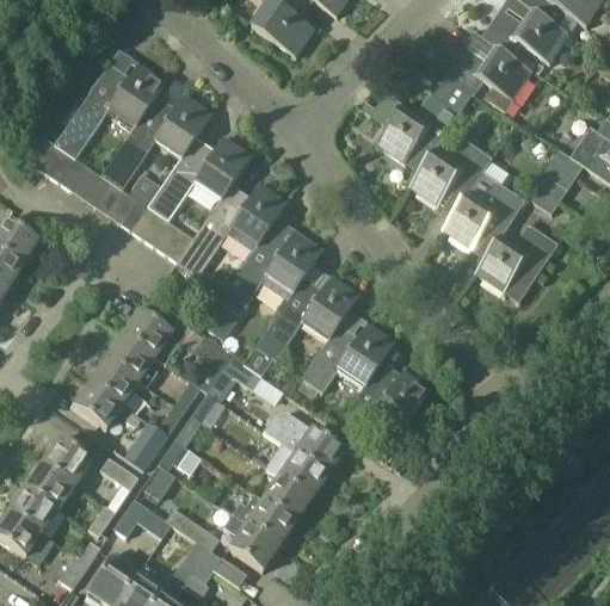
[(314,1),(313,0),(270,0),(251,28),(296,59),(315,30),(301,20),(314,1)]
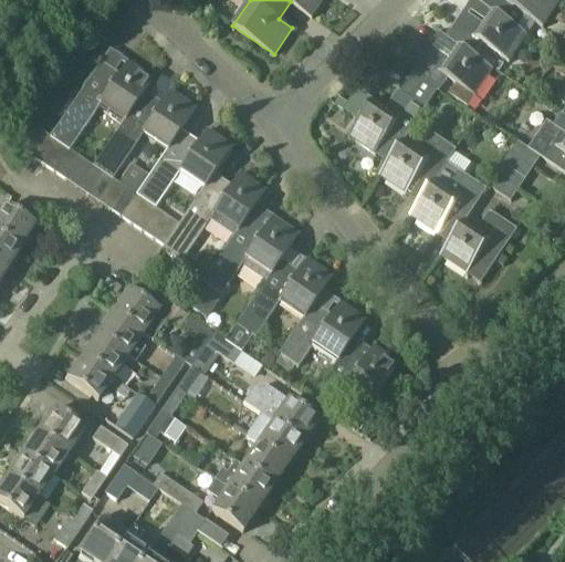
[(290,0),(291,1),(312,16),(322,0),(290,0)]
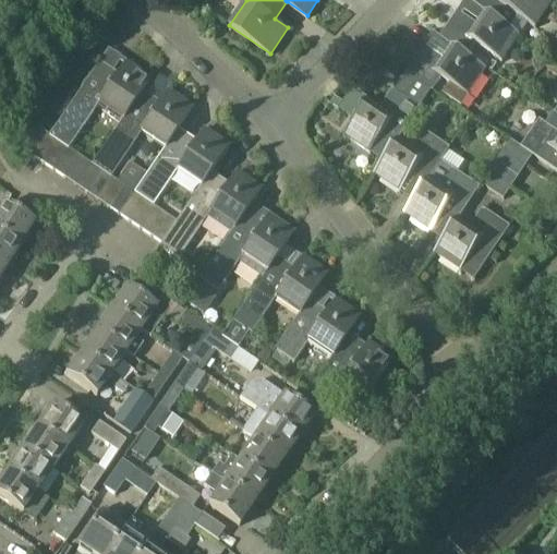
[(499,19),(473,0),(462,0),(440,33),(468,51),(475,40),(501,58),(520,31),(500,17),(499,19)]
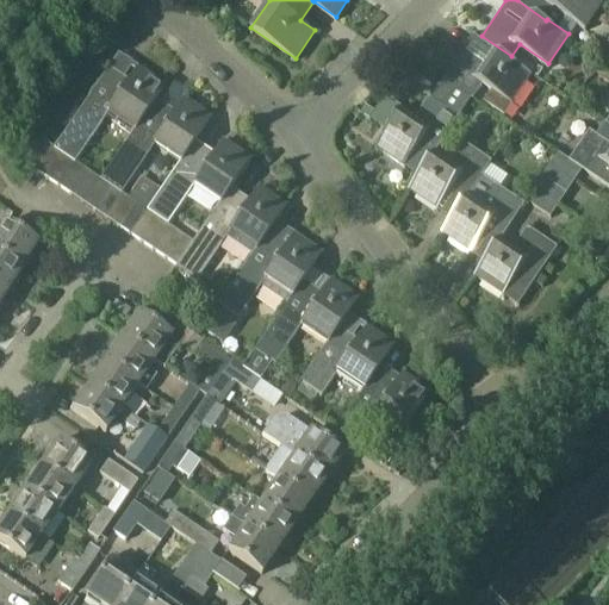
[(517,0),(546,20),(547,19),(557,6),(585,26),(603,0),(517,0)]
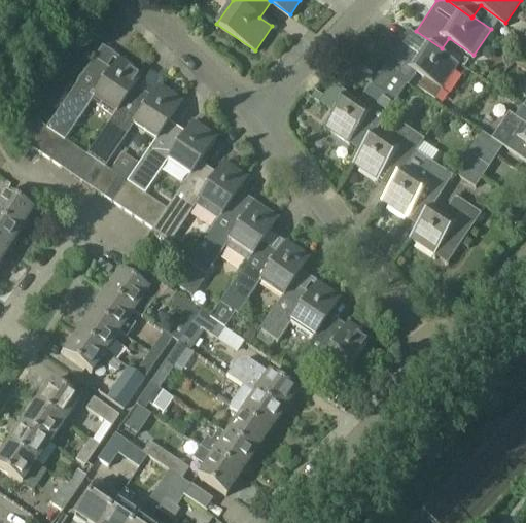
[(442,48),(416,31),(410,27),(384,65),(408,81),(409,82),(418,70),(443,88),(460,61),(442,48)]
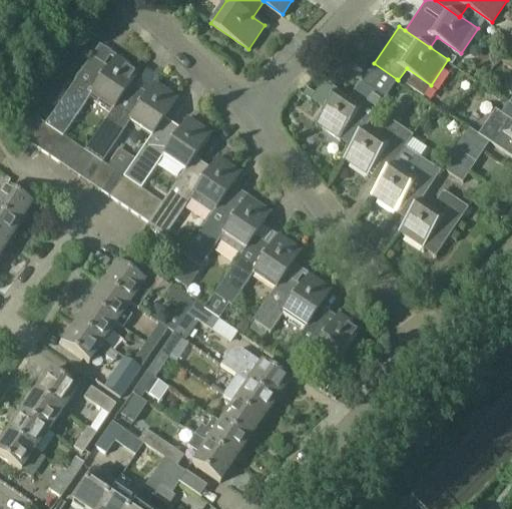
[(91,53),(45,120),(53,125),(63,132),(91,92),(112,106),(131,80),(139,68),(116,53),(108,64),(91,53)]
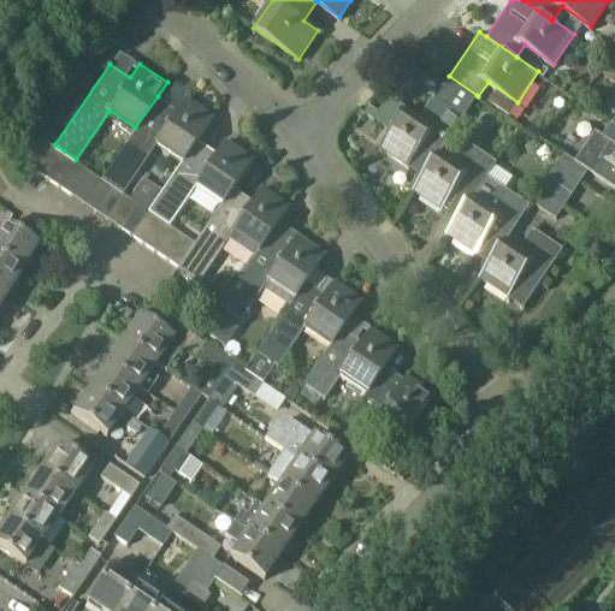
[(423,175),(435,158),(477,95),(449,76),(448,75),(420,114),(407,105),(379,144),(421,173),(423,175)]
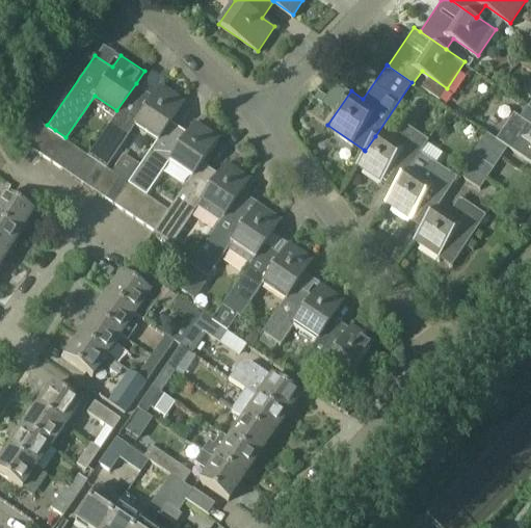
[(136,83),(88,153),(96,158),(106,165),(135,123),(158,137),(169,120),(185,98),(161,82),(153,95),(136,83)]
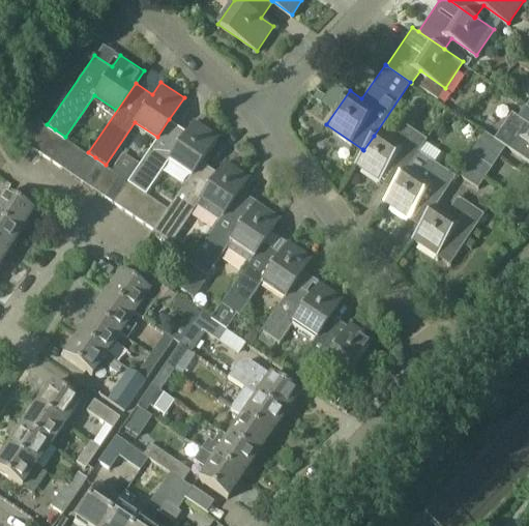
[(319,89),(315,96),(322,101),(326,95),(319,89)]
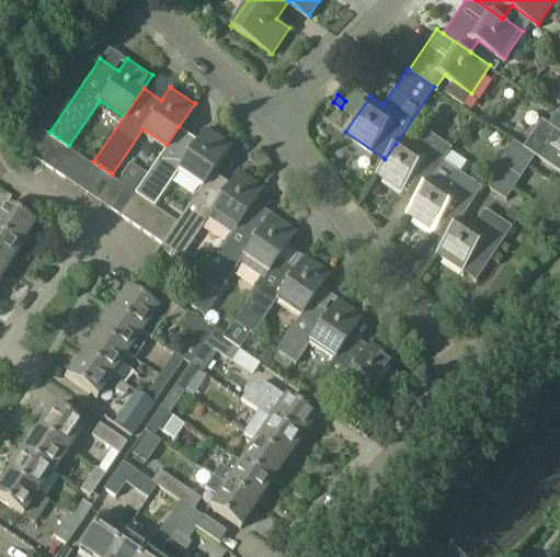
[(559,127),(544,117),(525,144),(515,137),(507,148),(528,163),(536,151),(559,168),(559,127)]
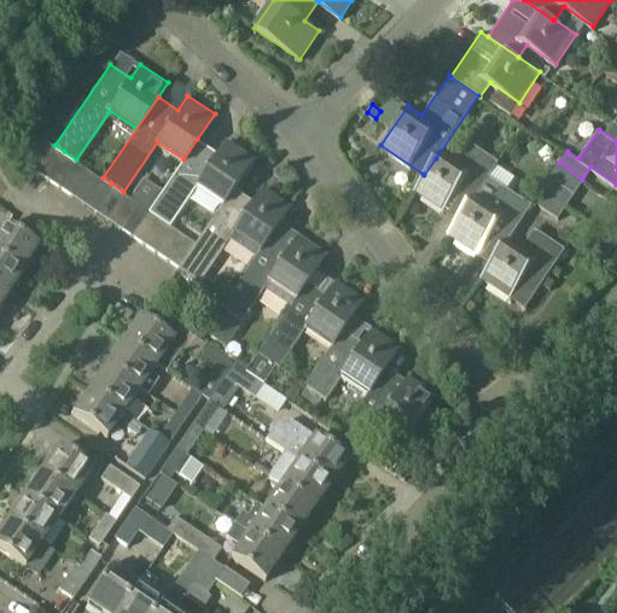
[(35,167),(52,142),(40,135),(23,159),(35,167)]
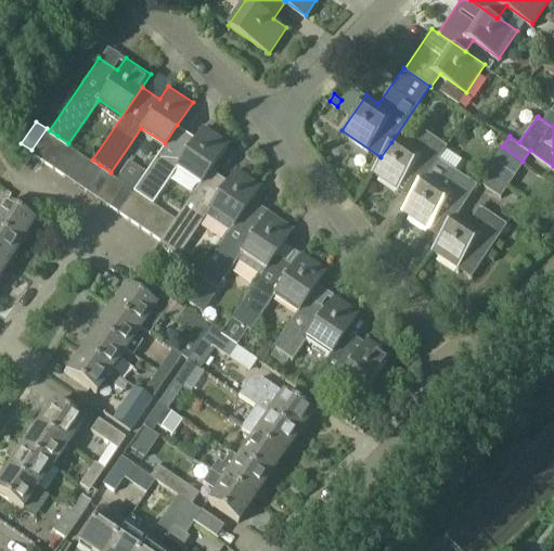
[(200,182),(209,168),(228,141),(203,124),(194,137),(177,125),(165,143),(133,189),(143,195),(153,202),(177,166),(200,182)]
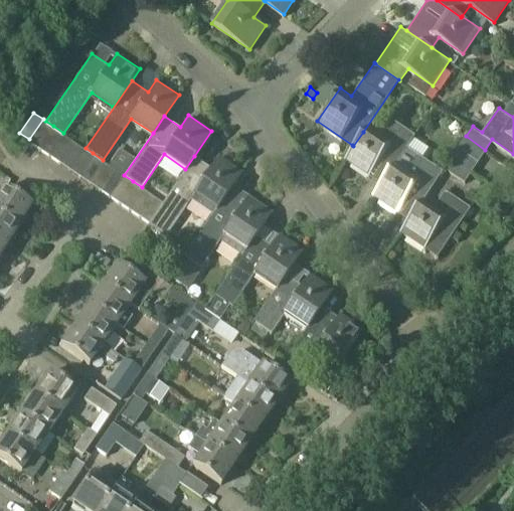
[(381,183),(391,169),(415,133),(390,116),(374,139),(363,132),(353,146),(352,145),(344,157),(380,182),(381,183)]
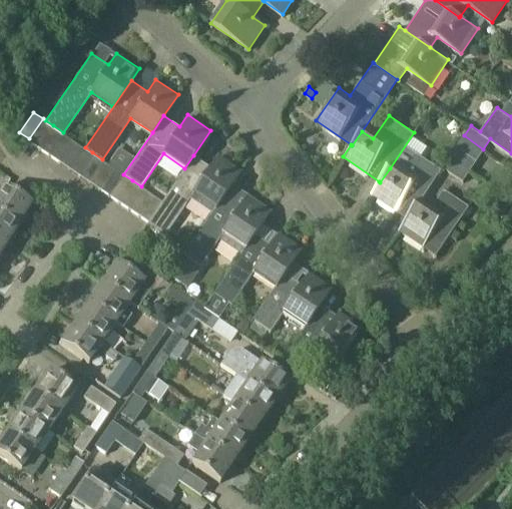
[(53,125),(45,120),(43,118),(29,138),(39,145),(53,125)]
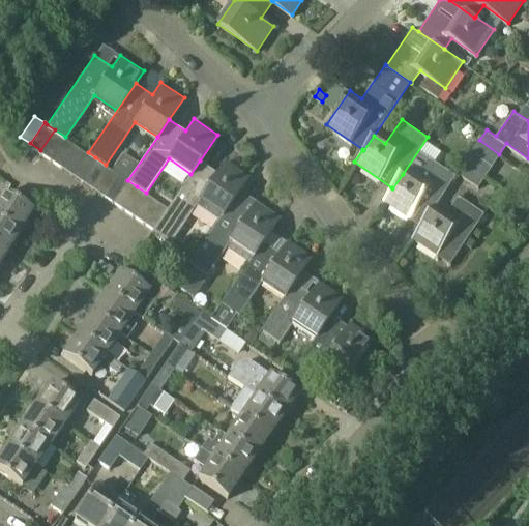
[(51,157),(65,137),(55,129),(40,150),(51,157)]
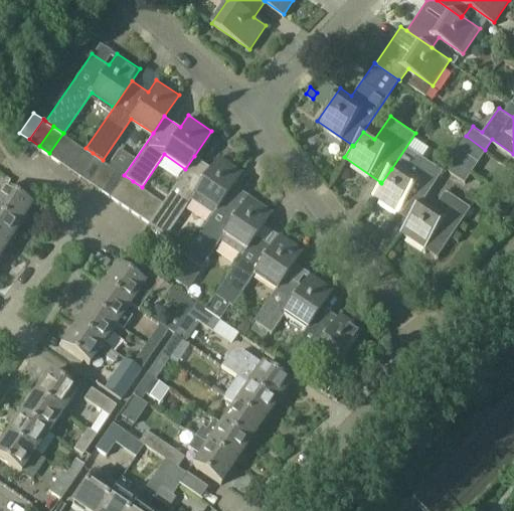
[(73,140),(63,134),(63,133),(49,153),(59,160),(73,140)]
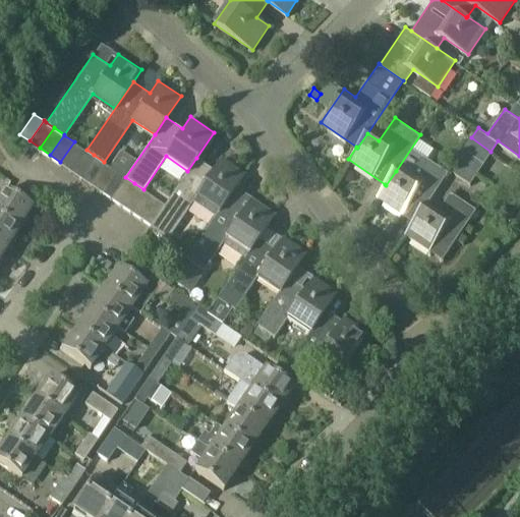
[(484,162),(490,152),(471,137),(464,149),(484,162)]
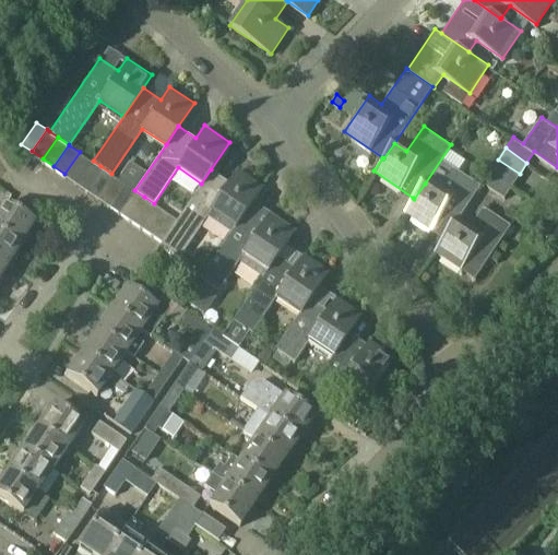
[(75,181),(91,160),(80,152),(64,174),(75,181)]
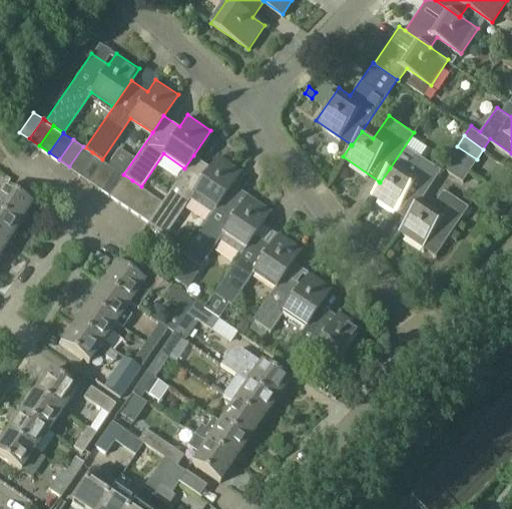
[(116,143),(107,157),(122,167),(131,153),(116,143)]
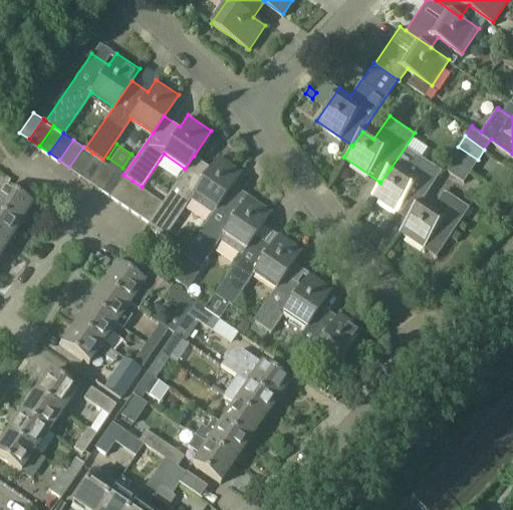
[(92,153),(85,148),(83,147),(69,167),(79,174),(92,153)]
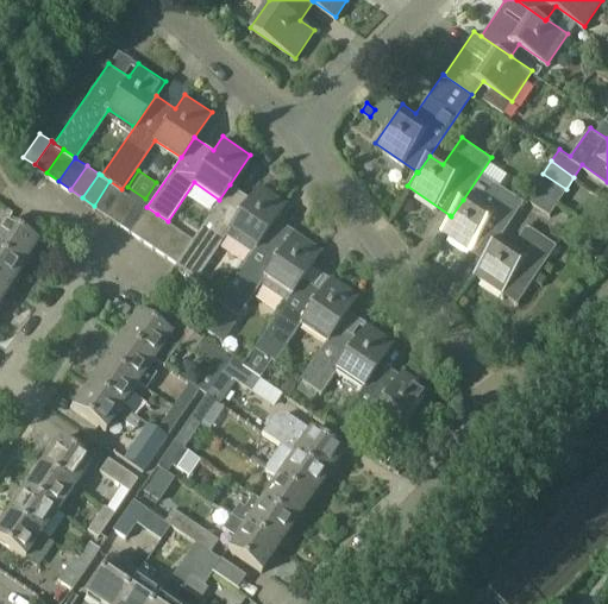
[(557,201),(566,189),(543,174),(534,186),(557,201)]
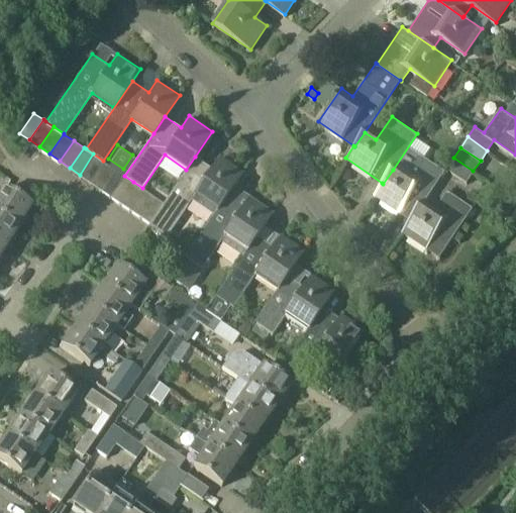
[(411,219),(420,206),(445,170),(420,152),(403,177),(393,170),(383,184),(382,183),(375,194),(410,219),(411,219)]
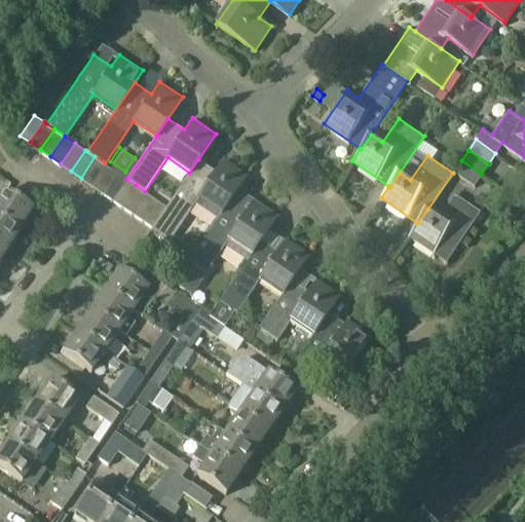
[(105,163),(95,156),(81,178),(91,184),(105,163)]
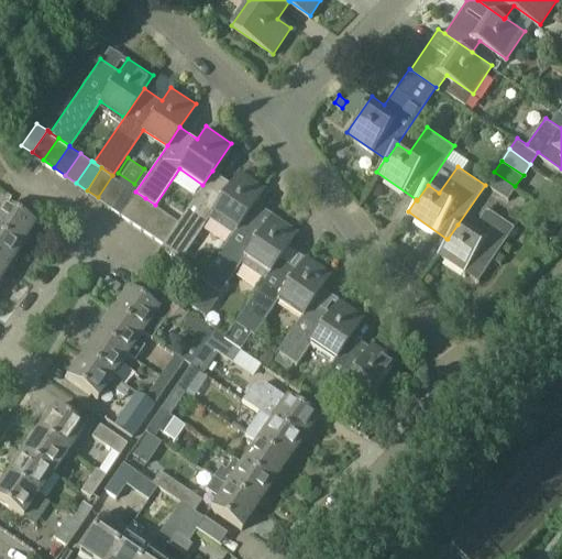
[(234,228),(254,200),(263,187),(238,170),(229,182),(212,171),(202,185),(178,220),(164,242),(162,245),(180,258),(212,212),(234,228)]
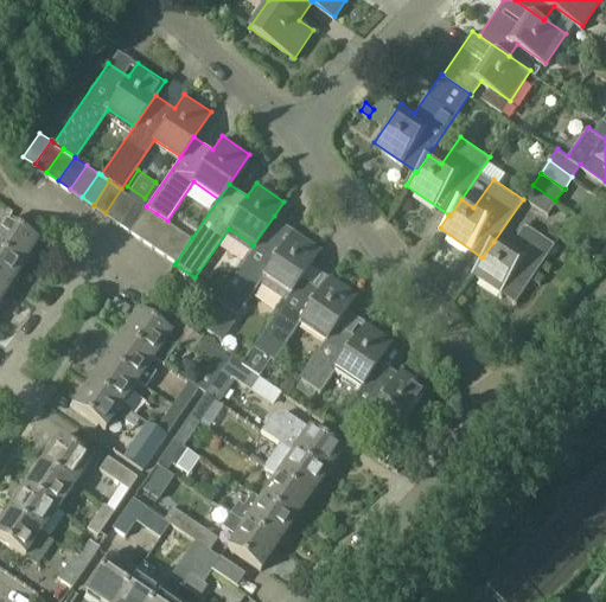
[(549,211),(555,200),(533,185),(525,196),(549,211)]
